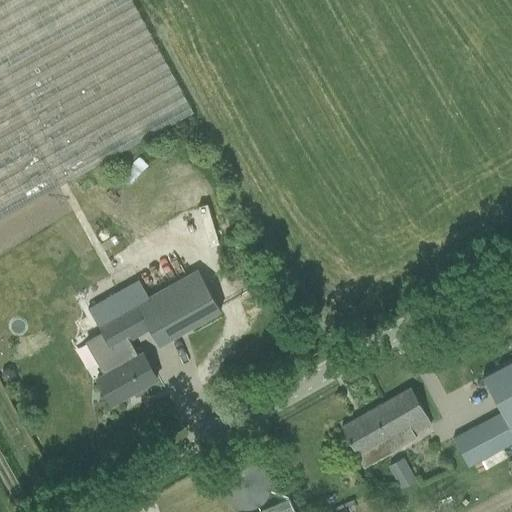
[(132,0),(0,0),(0,214),(193,109),(132,0)]
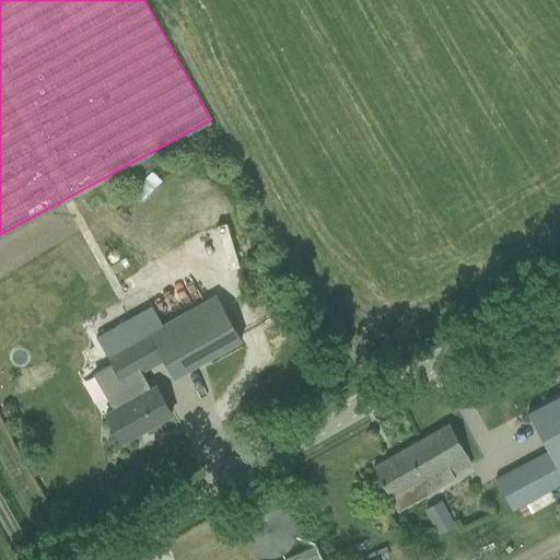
[(96,337),(101,346),(123,384),(141,372),(163,360),(173,378),(241,339),(214,294),(162,324),(152,305),(96,337)]
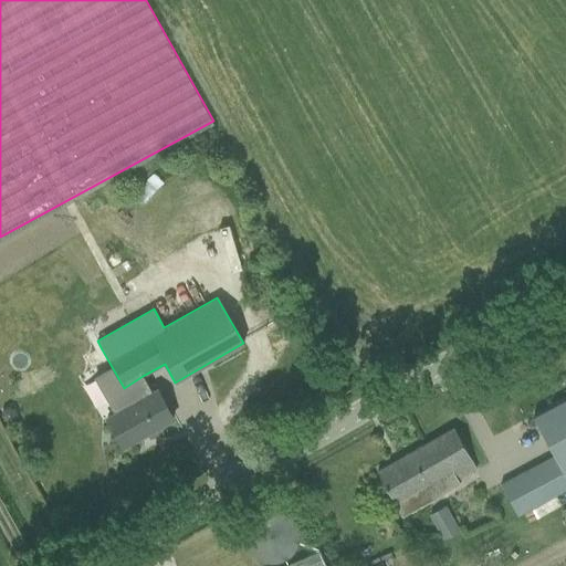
[(175,418),(158,389),(105,418),(123,447),(175,418)]
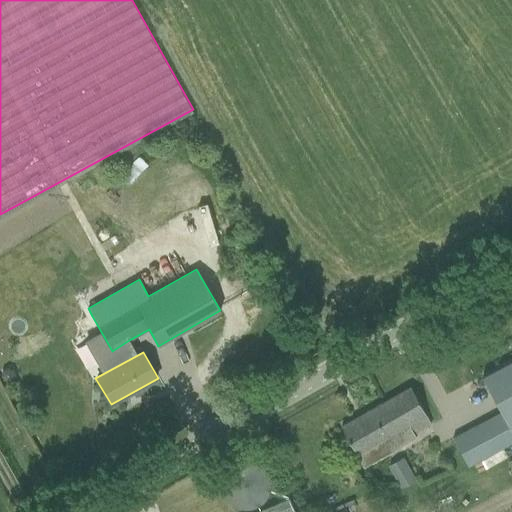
[(501,412),(511,432),(511,360),(482,377),(501,412)]
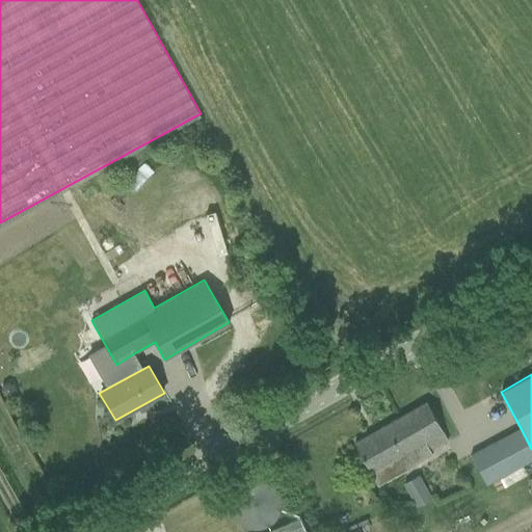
[(447,440),(427,402),(354,443),(378,486),(411,468),(433,455),(430,449),(447,440)]
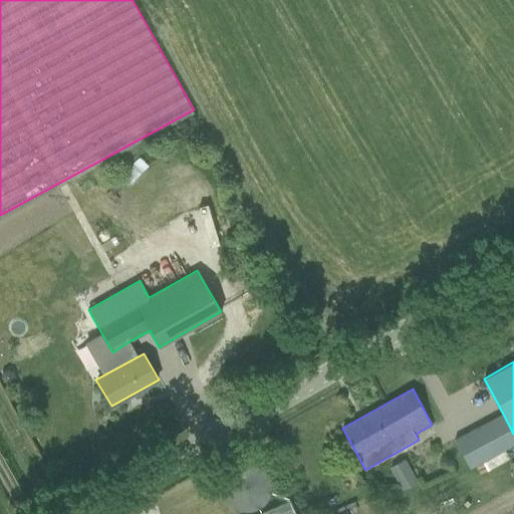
[(513,445),(513,434),(503,414),(455,440),(470,468),(513,445)]
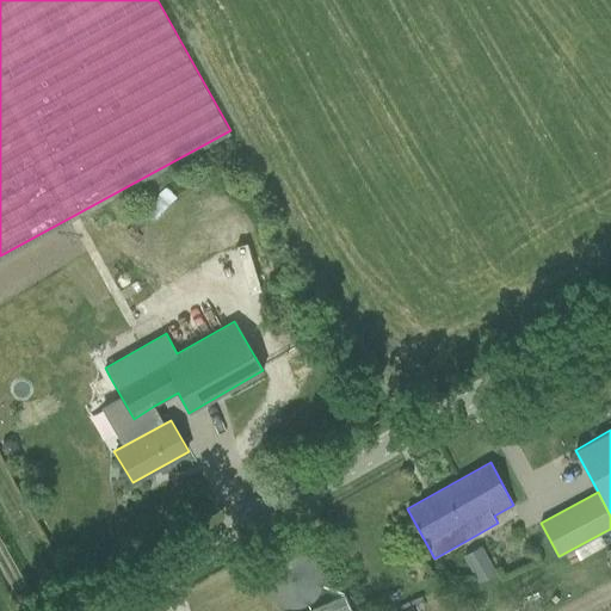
[(312,575),(312,569),(312,563),(310,559),(307,553),(302,547),(297,543),(292,541),(287,539),(281,538),(276,539),(269,541),(263,544),(259,548),(255,553),(252,559),(251,562),(251,569),(251,575),(253,582),(255,587),(260,592),(266,597),(270,598),(276,600),(284,600),(295,597),(300,594),(303,591),(307,587),(310,580),(312,575)]
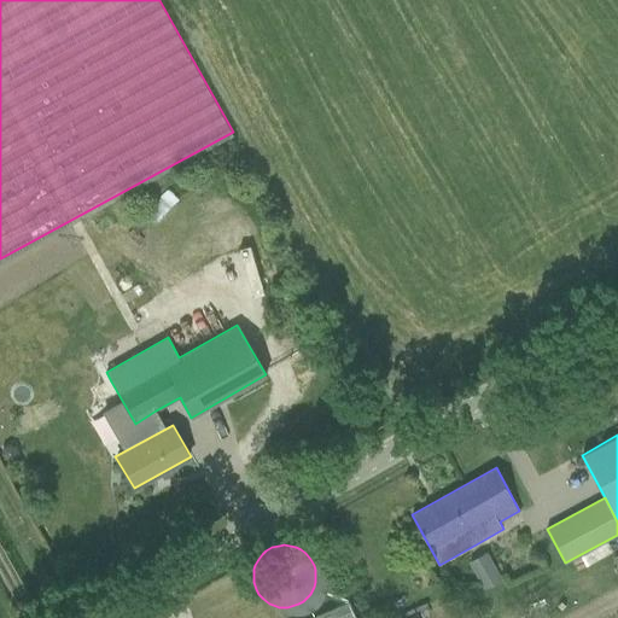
[(484,589),(502,579),(495,567),(477,577),(484,589)]
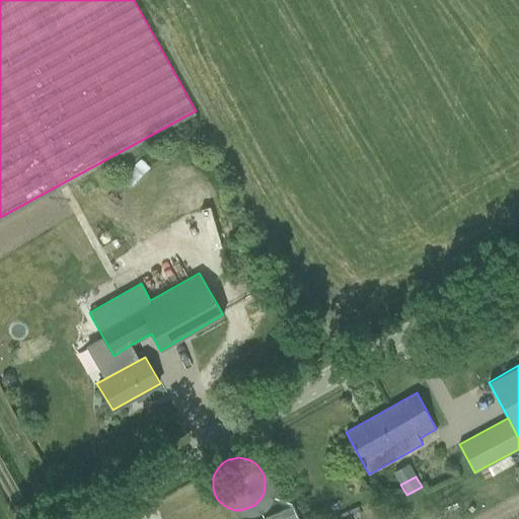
[(299,518),(293,505),(261,518),(299,518)]
